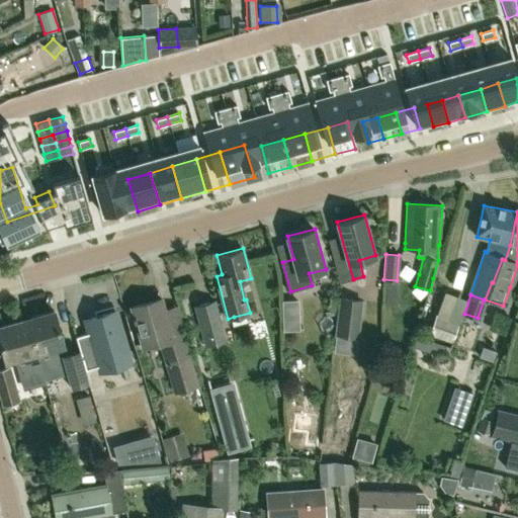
[(358,336),(362,300),(341,297),(337,334),(358,336)]
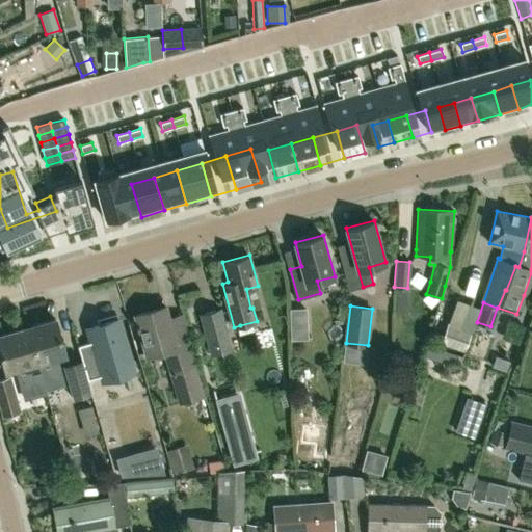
[(177,344),(166,307),(135,315),(147,355),(165,351),(181,404),(203,398),(187,341),(177,344)]
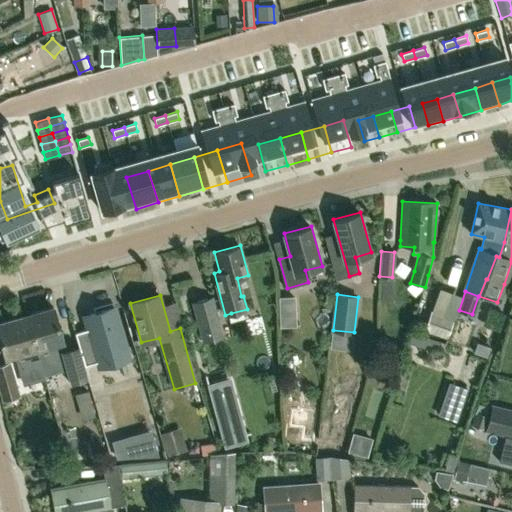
[(293,296),(280,297),(280,311),(293,310),(293,296)]
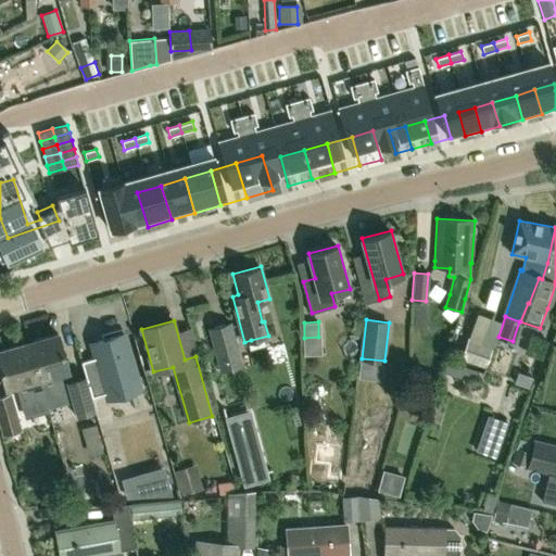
[(238,349),(230,324),(209,329),(216,354),(238,349)]
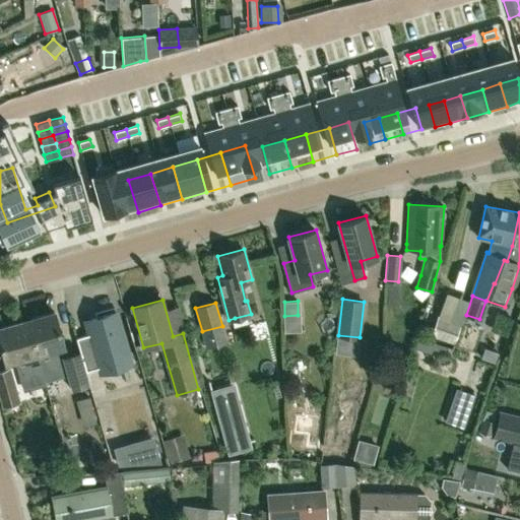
[(39,359),(40,364),(45,381),(46,381),(45,378),(67,372),(63,356),(61,347),(64,346),(55,311),(27,319),(39,359)]
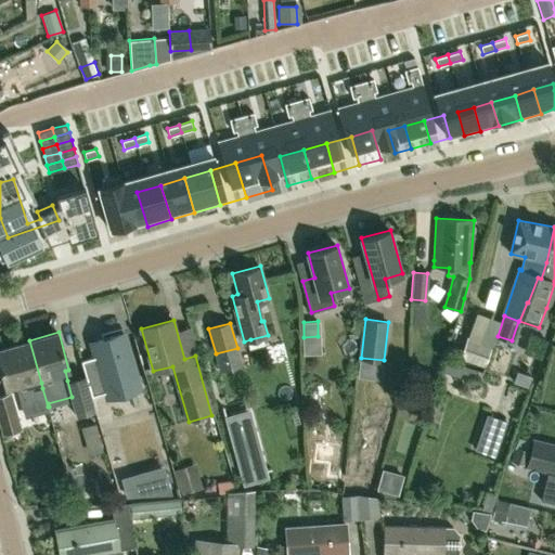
[(87,375),(92,396),(106,391),(107,394),(139,384),(125,333),(92,343),(97,356),(82,360),(87,375)]
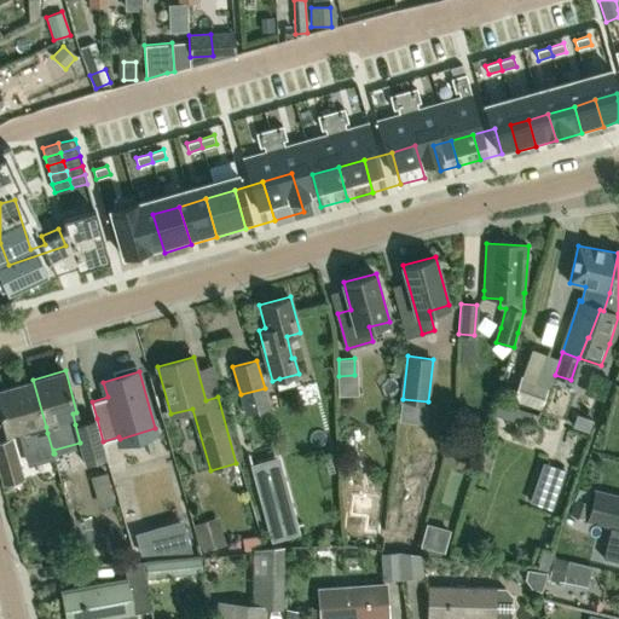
[(539,409),(548,387),(520,379),(513,399),(539,409)]
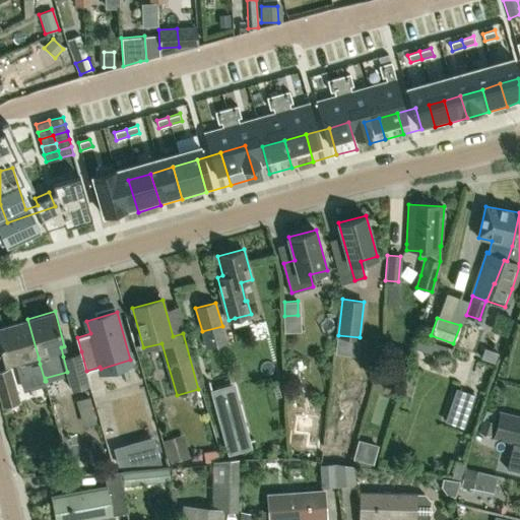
[(39,359),(27,319),(0,326),(0,340),(6,363),(14,361),(22,389),(45,383),(40,364),(30,366),(29,362),(39,359)]
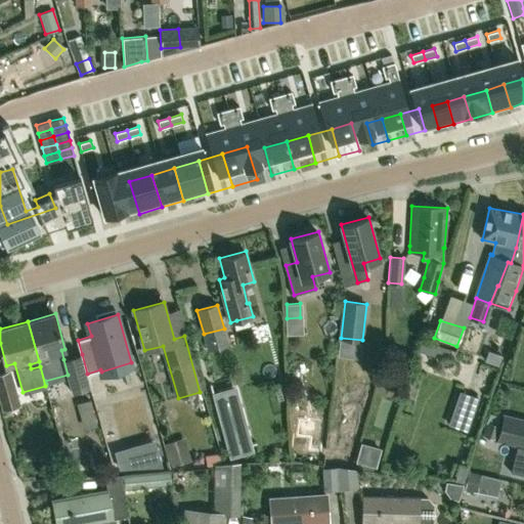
[(442,360),(446,348),(430,342),(426,354),(442,360)]
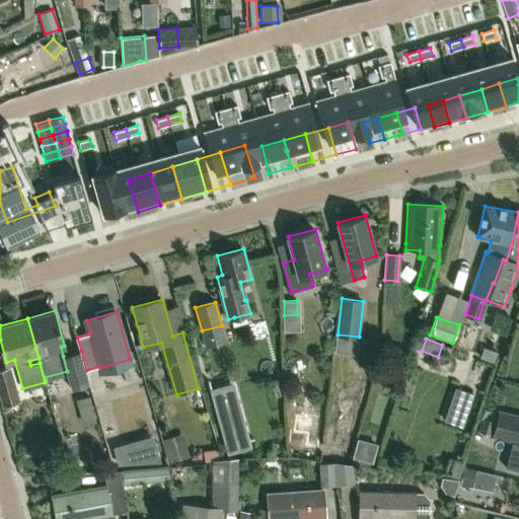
[(81,351),(63,356),(67,371),(71,387),(89,382),(86,370),(81,351)]
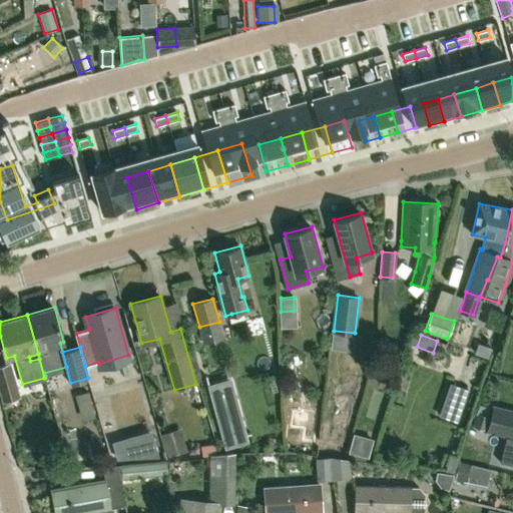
[(0,386),(4,401),(20,396),(11,363),(0,366),(0,386)]
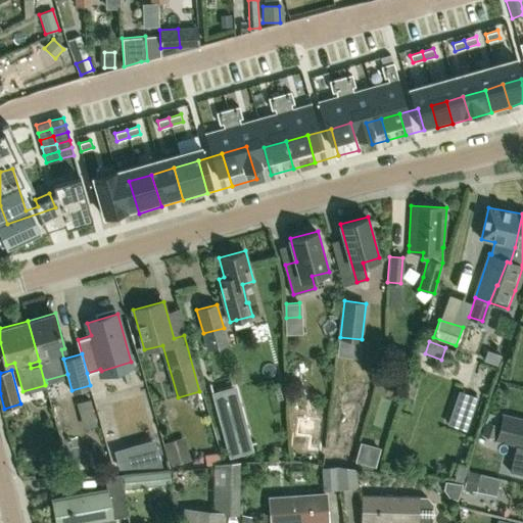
[(522,445),(522,417),(502,413),(495,440),(522,445)]
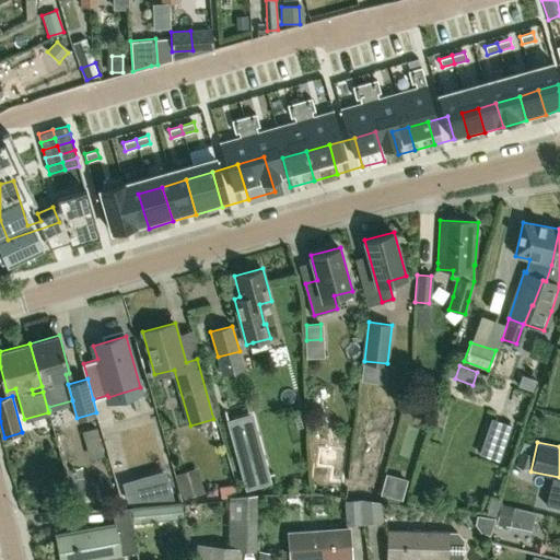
[(529,470),(534,455),(520,451),(515,465),(529,470)]
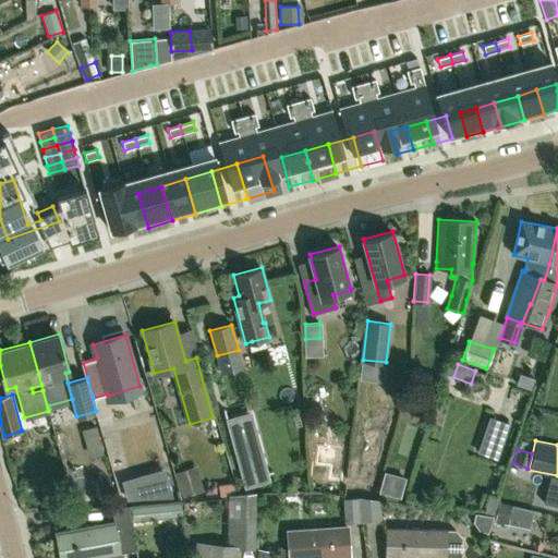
[(162,464),(131,474),(138,497),(156,497),(171,496),(165,474),(162,464)]
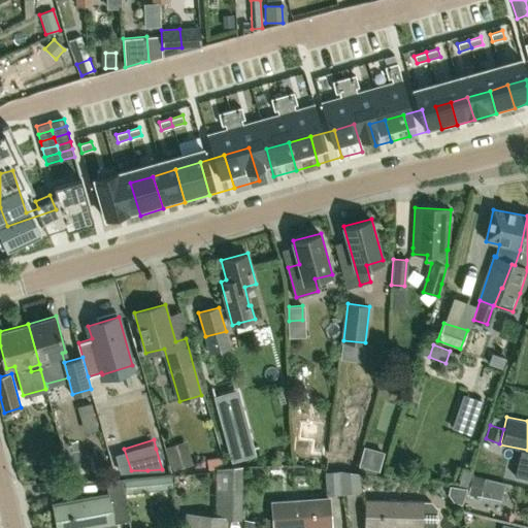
[(173,470),(193,464),(186,441),(166,448),(173,470)]
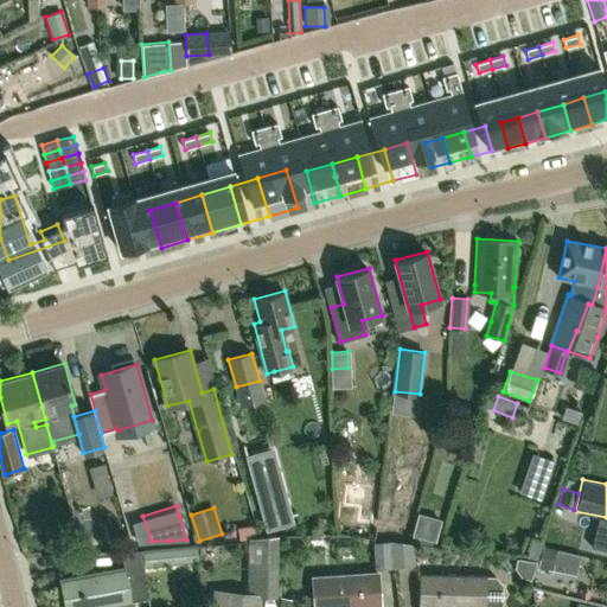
[(606,518),(599,517),(590,547),(606,550),(606,518)]
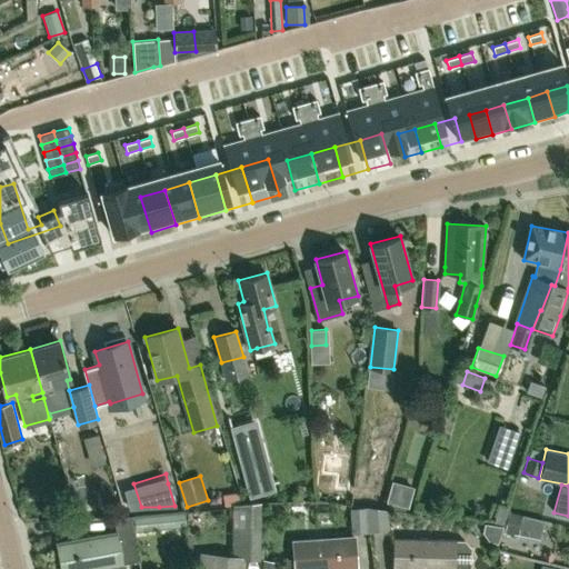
[(88,516),(82,495),(72,498),(79,519),(88,516)]
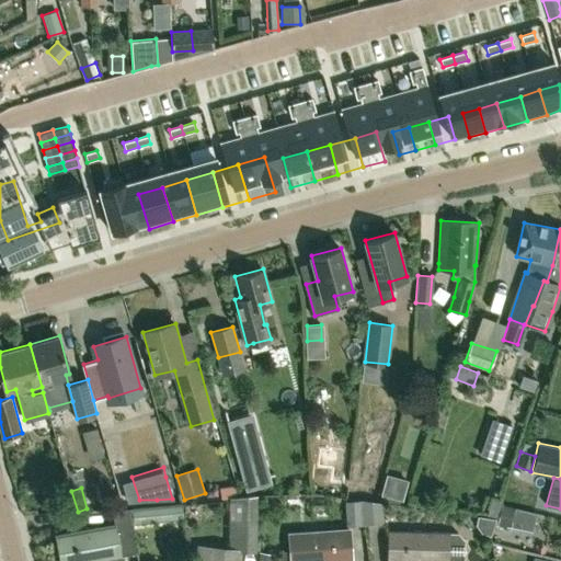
[(255,550),(256,521),(256,495),(231,500),(230,519),(228,547),(198,545),(196,560),(238,560),(239,549),(255,550)]
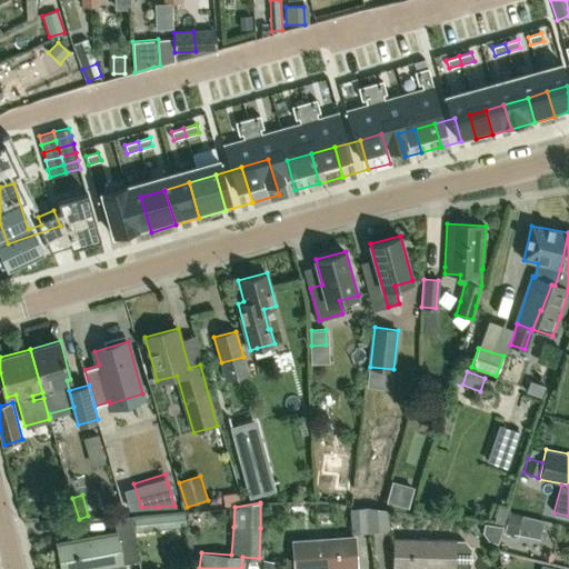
[(351,533),(368,532),(371,532),(368,507),(366,507),(350,508),(351,533)]
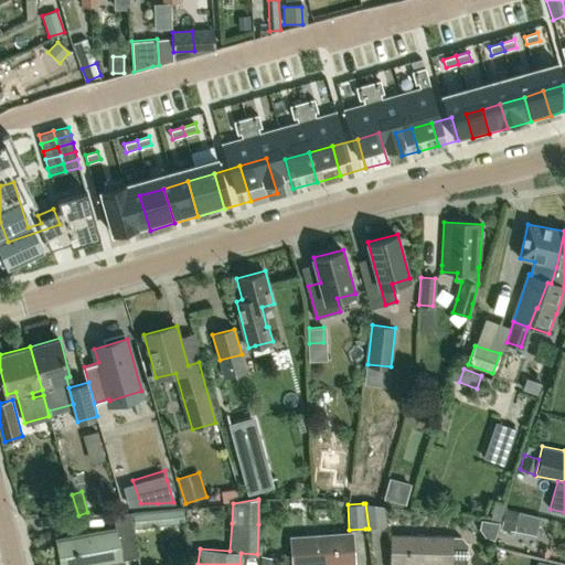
[(369,529),(387,526),(386,507),(375,505),(365,503),(369,529)]
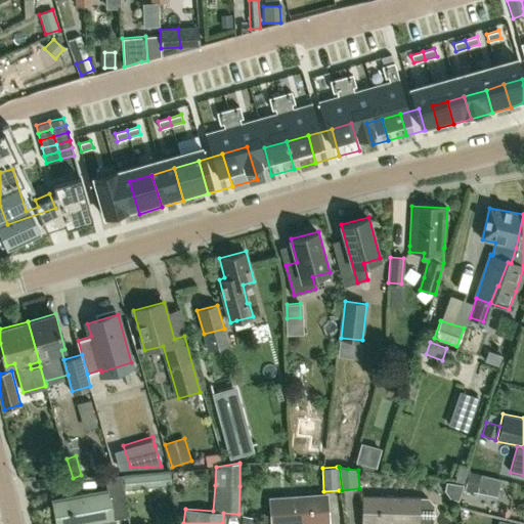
[(49,469),(50,479),(67,477),(66,468),(49,469)]
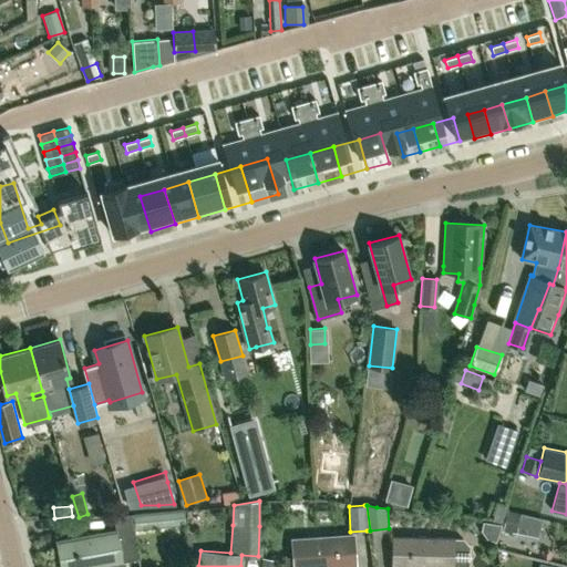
[(134,528),(185,524),(184,508),(133,514),(134,528)]
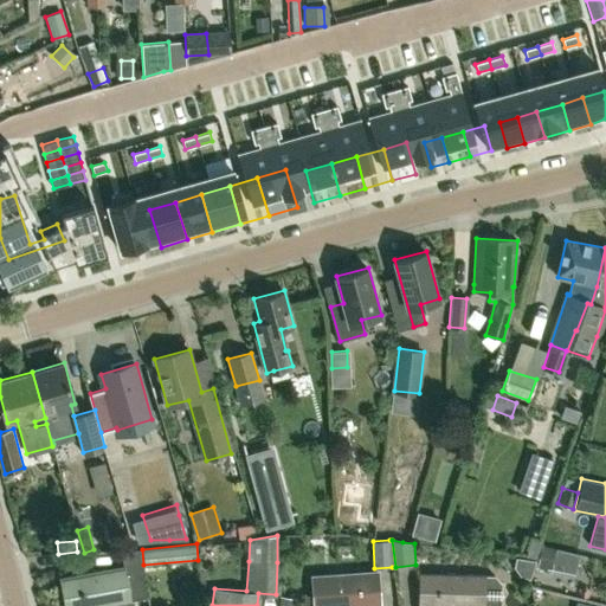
[(535,561),(534,565),(552,569),(558,548),(540,545),(535,561)]
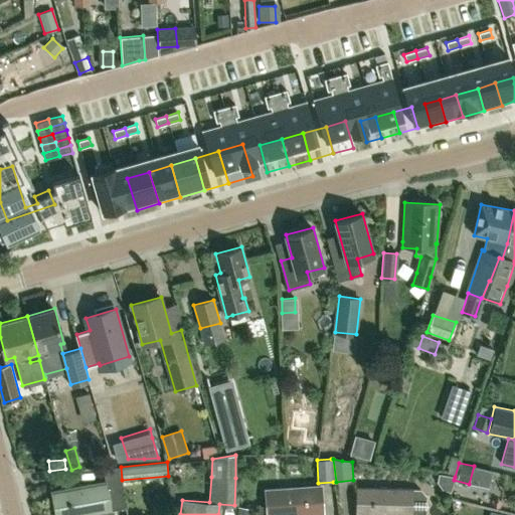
[(450,492),(454,480),(455,477),(439,474),(437,482),(443,490),(450,492)]
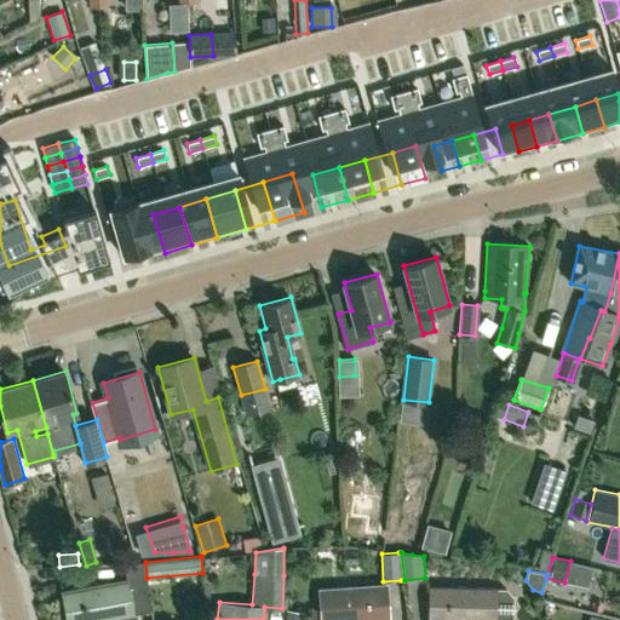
[(67,619),(101,619),(133,614),(126,580),(62,592),(67,619)]
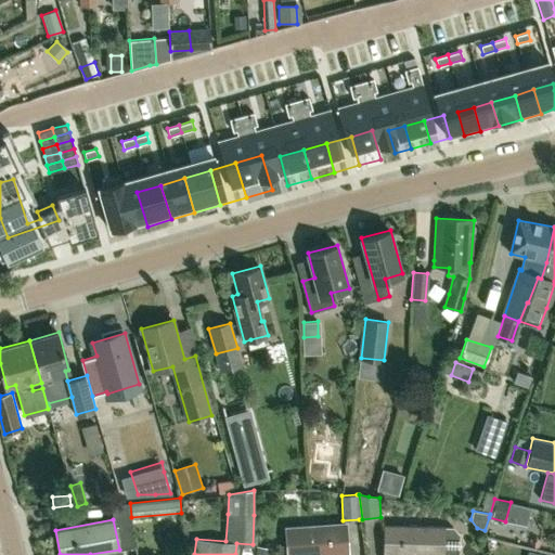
[(287,554),(343,554),(347,554),(345,524),(286,528),(287,554)]
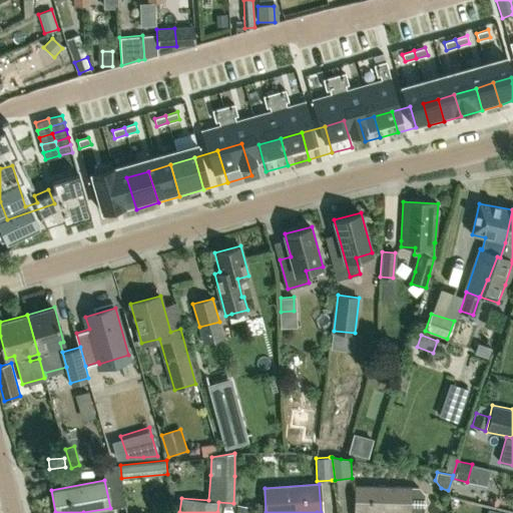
[(411,487),(411,486),(357,485),(355,512),(421,512),(424,511),(425,493),(418,487),(411,487)]
